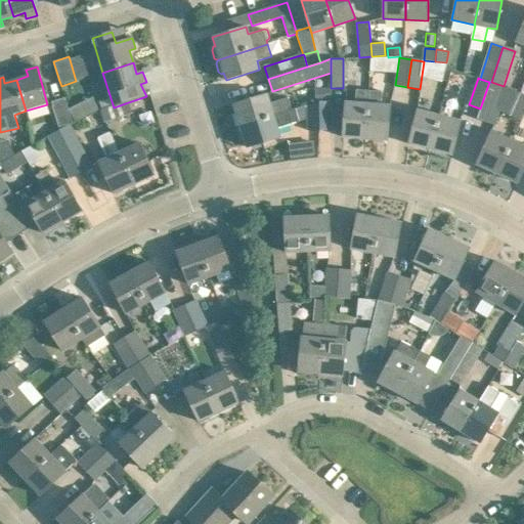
[(489,82),(480,108),(476,119),(495,125),(499,111),(516,118),(521,120),(523,114),(523,94),(520,93),(504,86),(491,82),(489,82)]
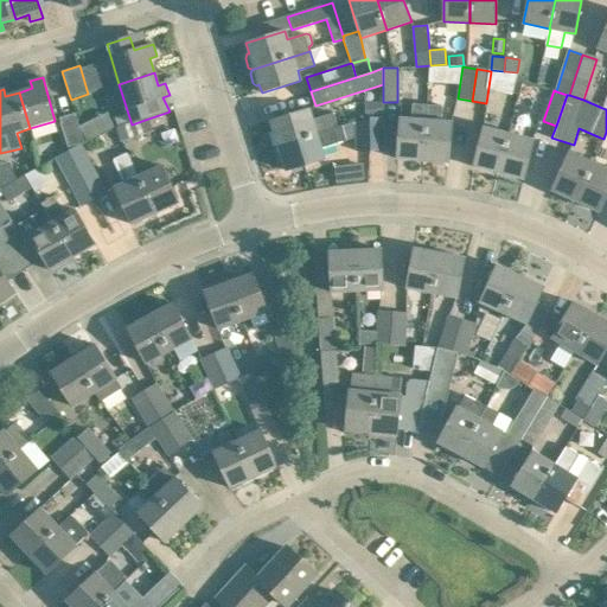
[(397,159),(423,160),(428,104),(411,103),(410,120),(400,120),(397,159)]
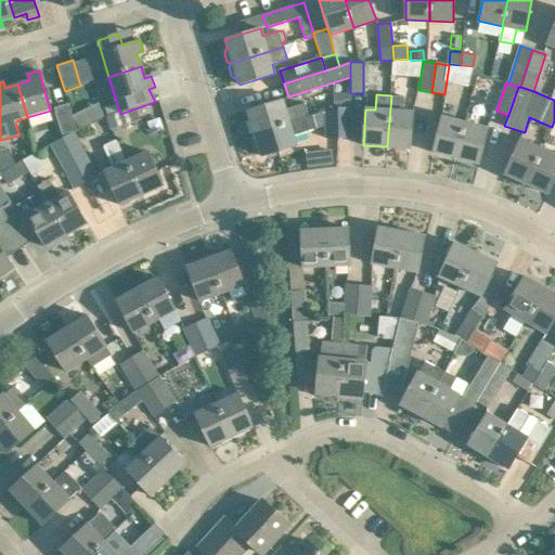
[(410,149),(413,113),(403,112),(404,97),(391,95),(387,146),(410,149)]
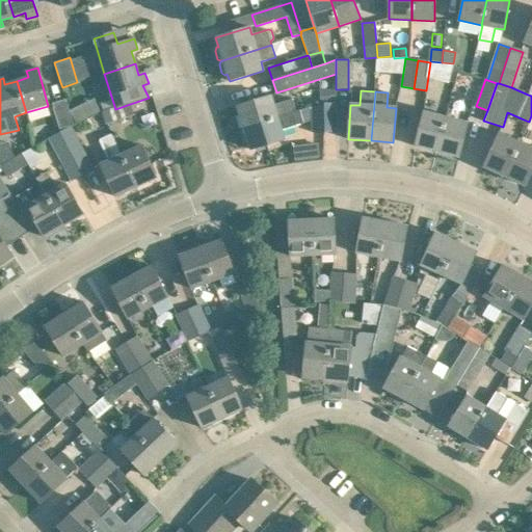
[(295,112),(295,111),(291,99),(273,104),(271,96),(237,106),(244,129),(295,112)]
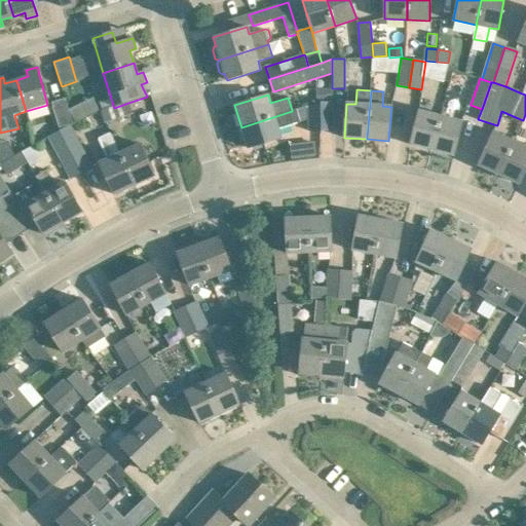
[(65,99),(51,103),(60,128),(73,124),(65,99)]
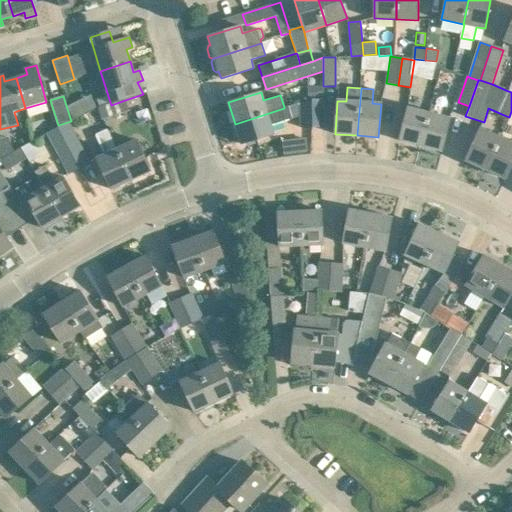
[(91,96),(68,107),(73,119),(97,108),(91,96)]
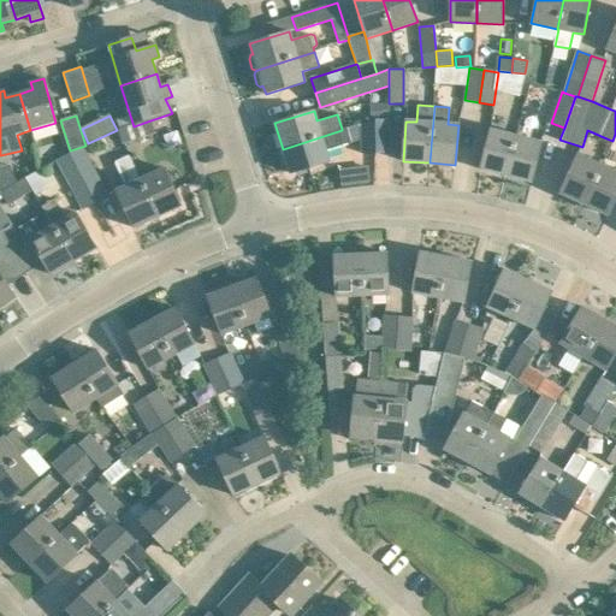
[(134,126),(119,130),(123,144),(154,135),(150,120),(134,126)]
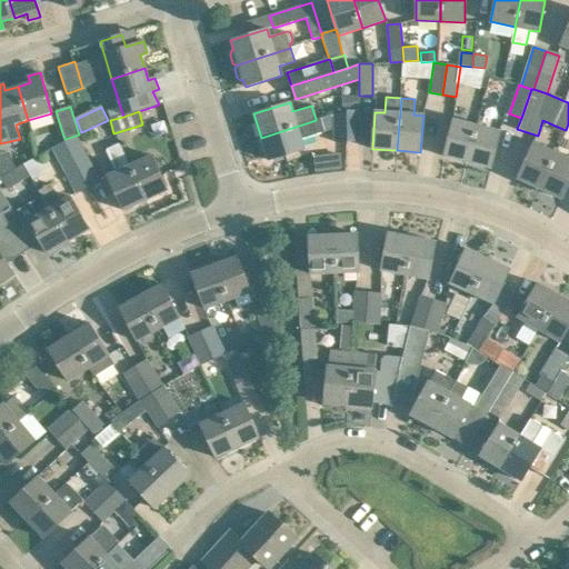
[(360,141),(360,111),(347,111),(347,113),(332,113),(332,129),(333,142),(360,141)]
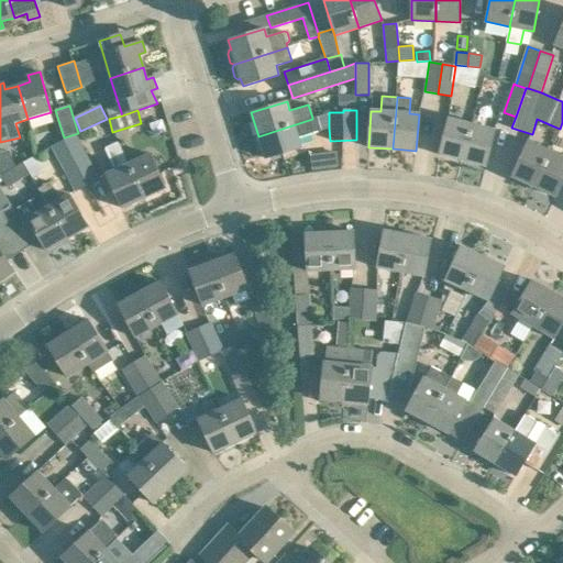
[(298,138),(320,130),(317,116),(312,118),(312,119),(258,136),(265,158),(301,147),(298,138)]
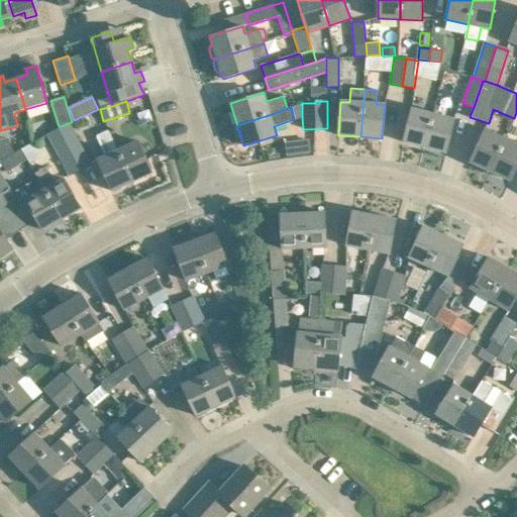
[(433,114),(412,108),(403,141),(425,147),(433,114)]
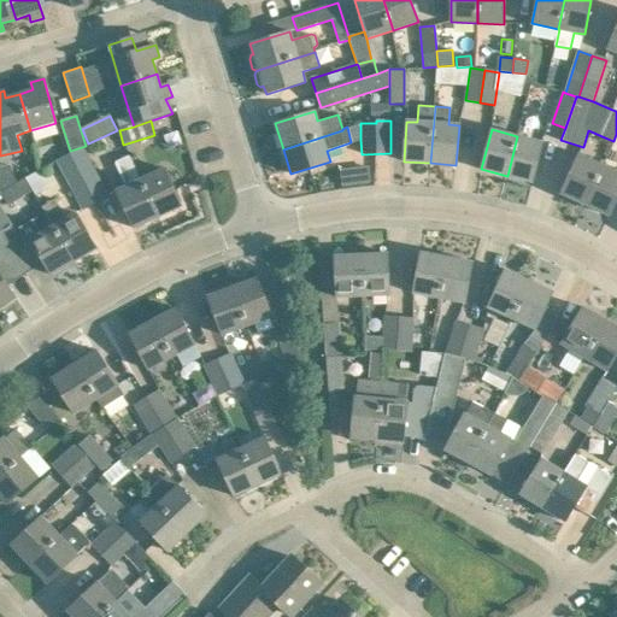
[(542,142),(517,136),(507,176),(533,182),(542,142)]
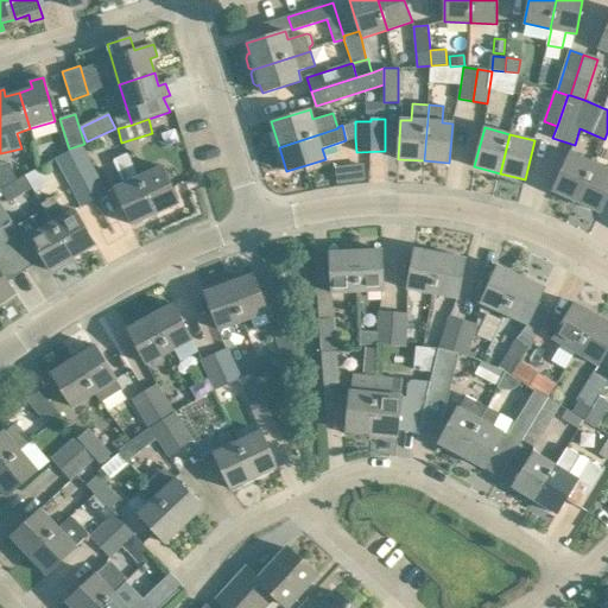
[(69,152),(94,200),(106,192),(81,146),(69,152)]
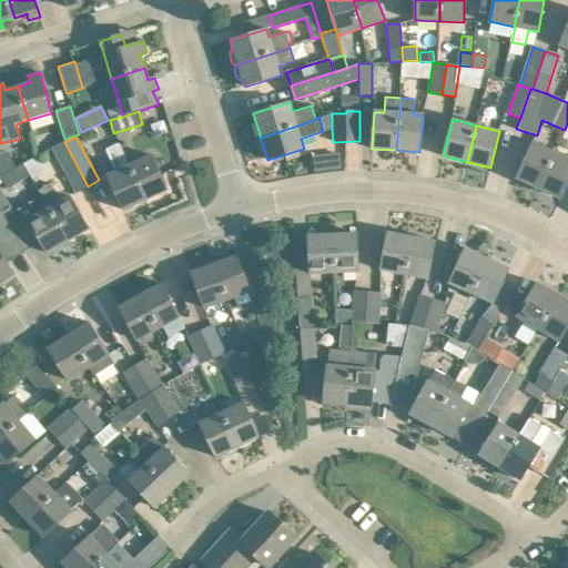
[(52,149),(68,176),(77,192),(88,186),(64,142),(52,149)]
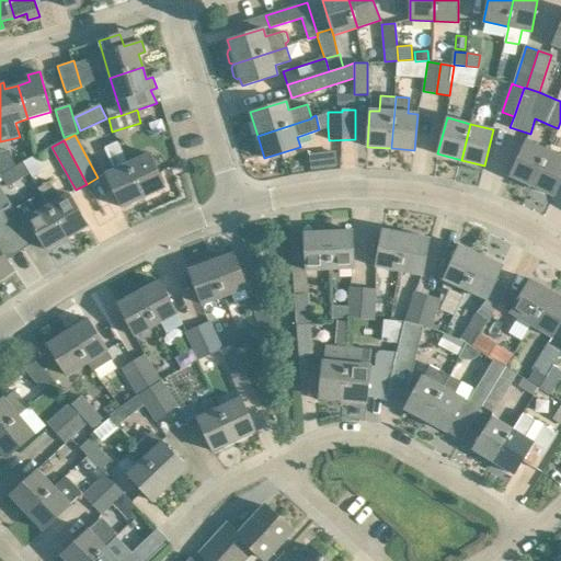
[(122,207),(142,197),(127,163),(128,163),(117,140),(105,146),(115,169),(106,173),(122,207)]
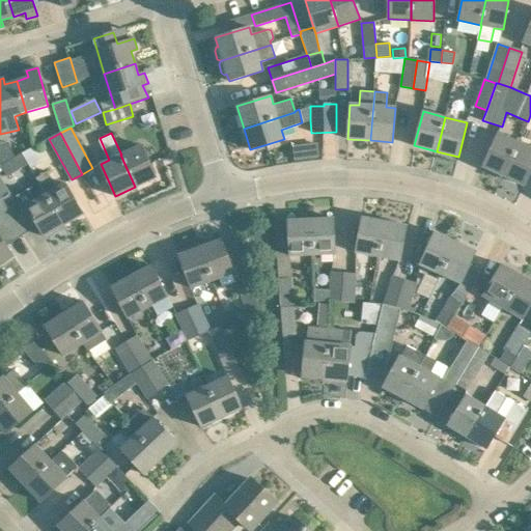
[(498,133),(482,166),(504,176),(519,142),(498,133)]
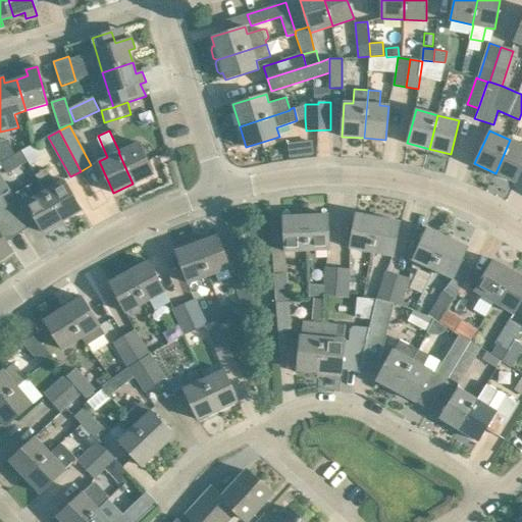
[(9,139),(0,141),(0,163),(0,164),(14,156),(9,139)]
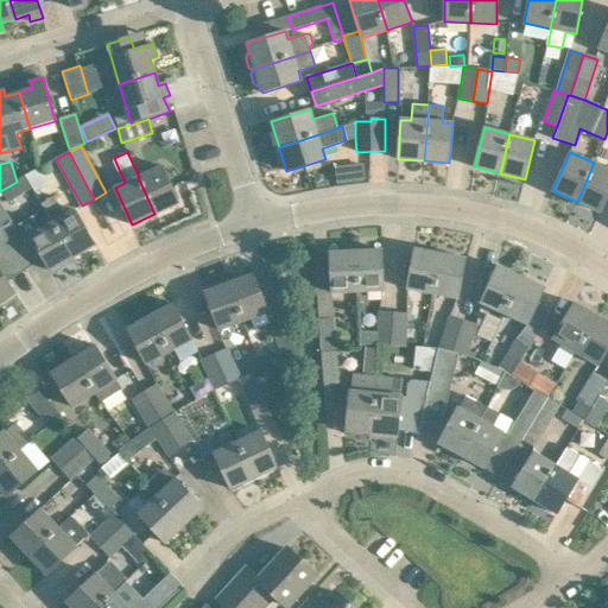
[(577,202),(600,213),(607,195),(607,169),(594,163),(577,202)]
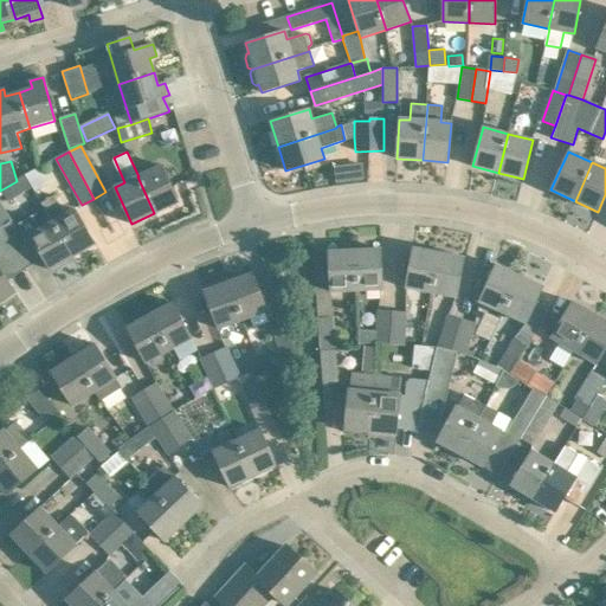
[(362,163),(334,166),(336,184),(363,180),(362,163)]
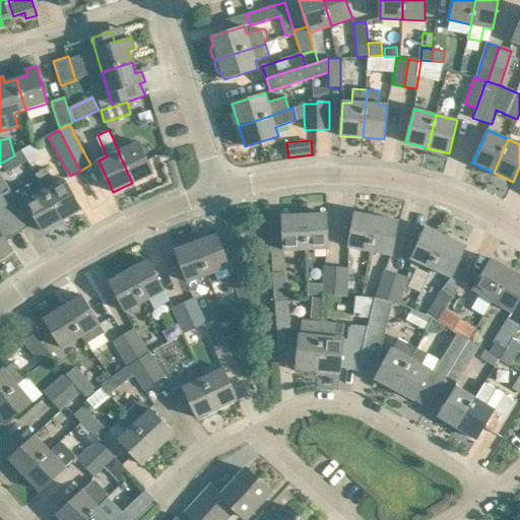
[(118,151),(132,183),(153,174),(139,142),(119,151),(118,151)]
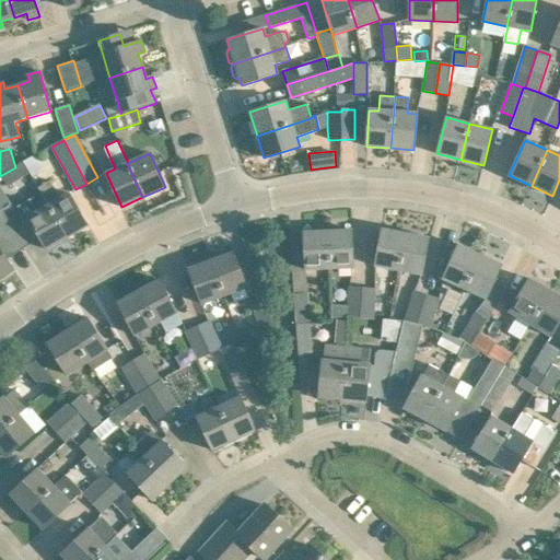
[(38,189),(42,195),(67,237),(88,225),(70,195),(68,196),(65,190),(58,194),(50,182),(46,185),(45,183),(43,185),(44,186),(38,189)]
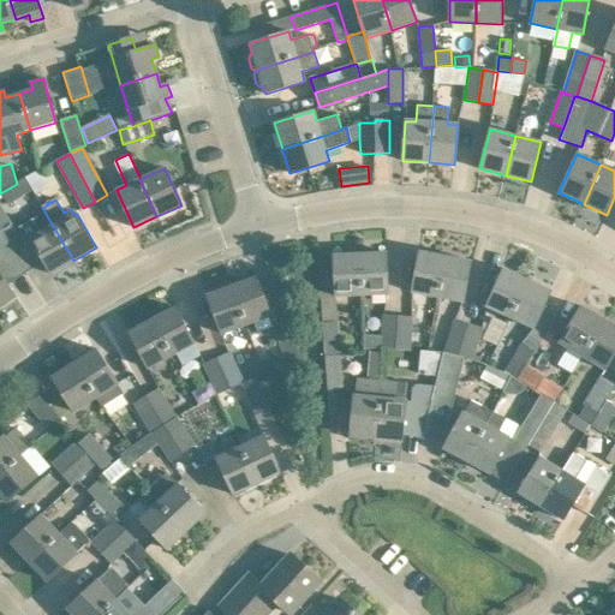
[(0,234),(25,274),(43,262),(51,274),(73,261),(46,214),(15,232),(0,207),(0,234)]
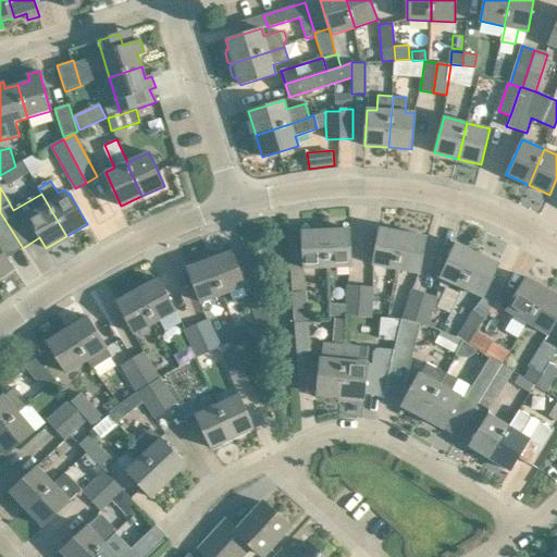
[(0,277),(14,269),(7,258),(23,248),(0,212),(0,233),(0,277)]
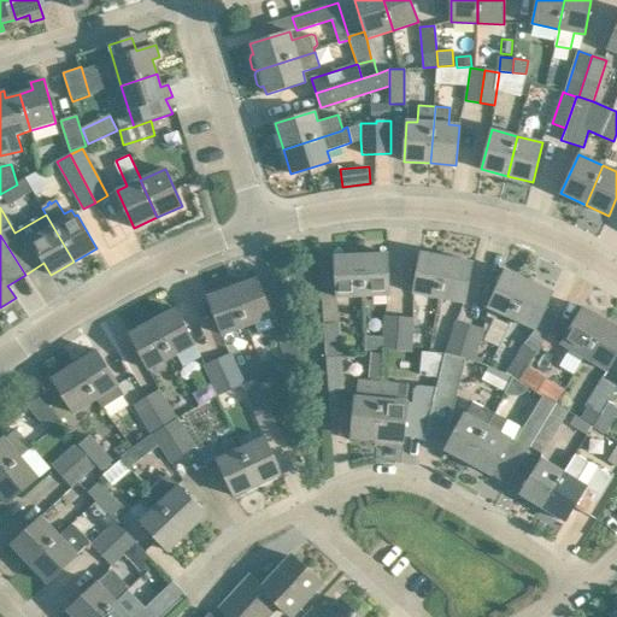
[(421,252),(413,294),(439,299),(447,257),(421,252)]
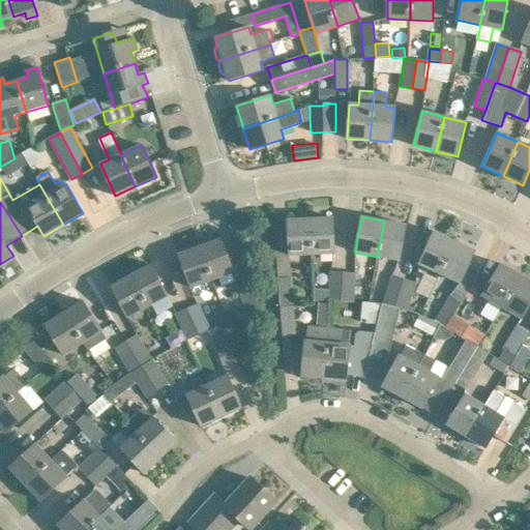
[(333,217),(311,218),(312,254),(334,253),(333,217)]
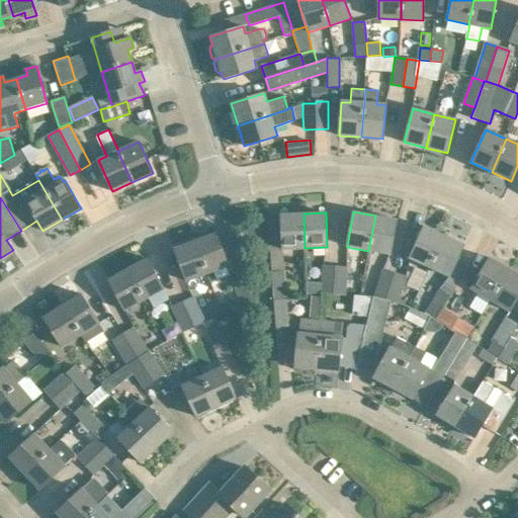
[(305,248),(304,213),(281,214),(282,249),(305,248)]
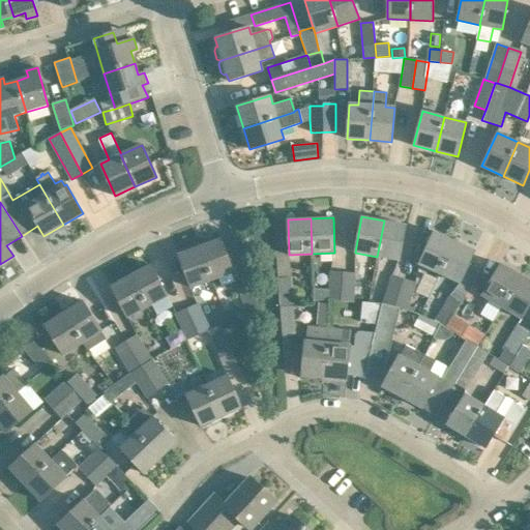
[(384,221),(377,257),(400,261),(406,225),(384,221)]
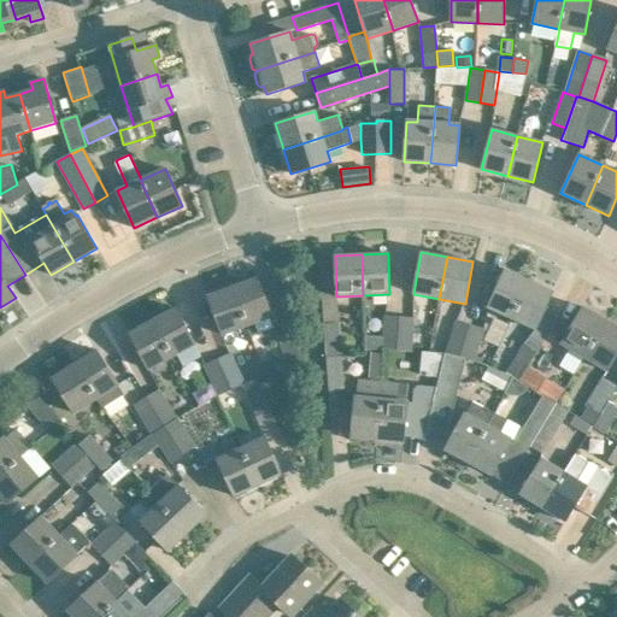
[(488,307),(512,318),(529,281),(505,270),(488,307)]
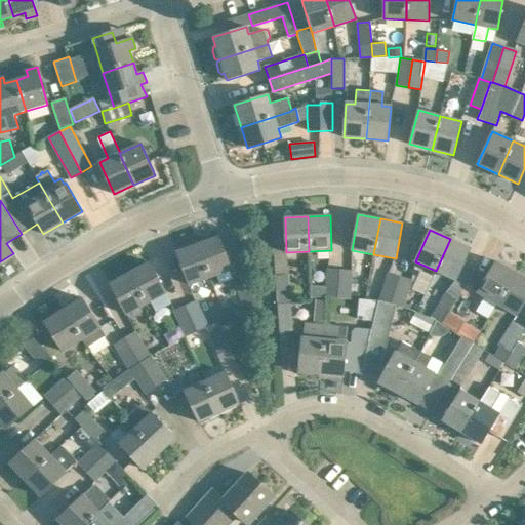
[(210,277),(212,277),(231,270),(218,237),(198,244),(210,277)]
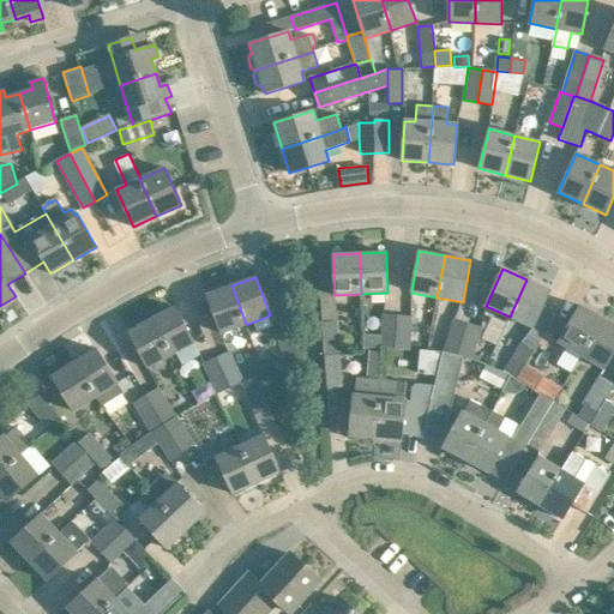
[(527,280),(510,317),(533,327),(534,327),(543,306),(551,290),(527,280)]
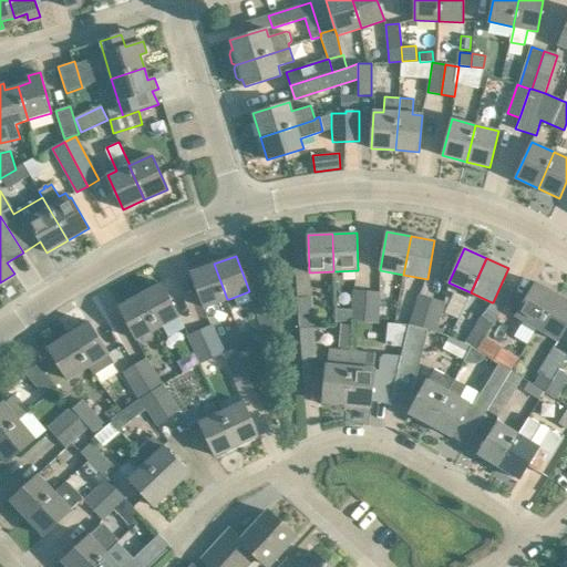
[(227,299),(214,264),(191,272),(204,308),(227,299)]
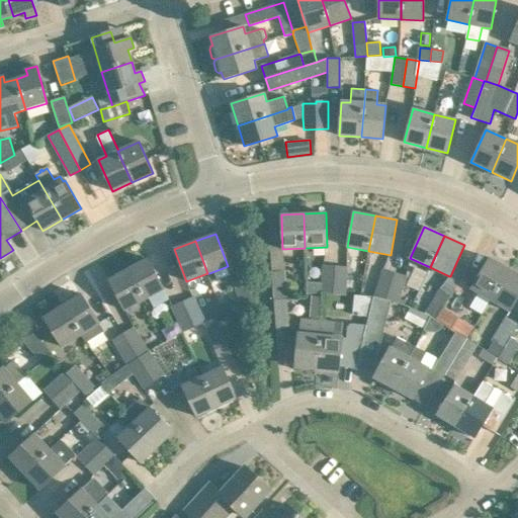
[(440,288),(425,314),(431,318),(436,320),(443,308),(451,295),(460,282),(470,263),(458,258),(450,276),(449,276),(440,288)]
